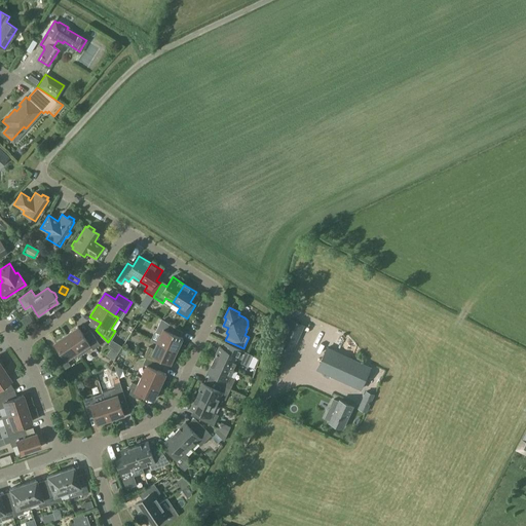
[(157,341),(177,350),(183,338),(172,333),(175,327),(161,318),(154,333),(160,336),(157,341)]
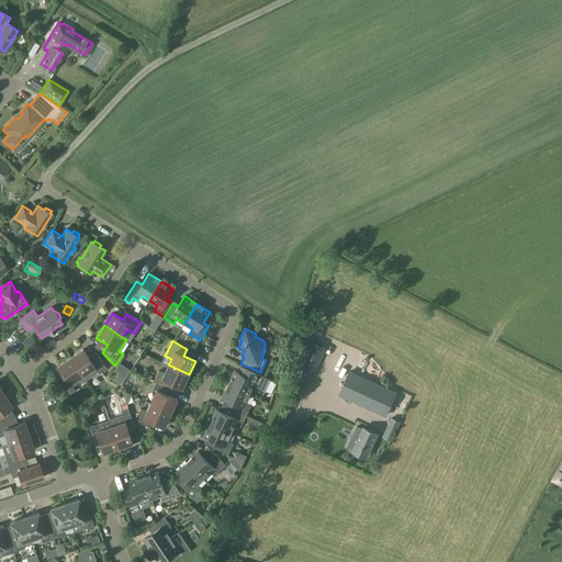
[(83,377),(86,380),(98,372),(99,373),(107,369),(98,355),(90,360),(82,349),(70,357),(83,377)]
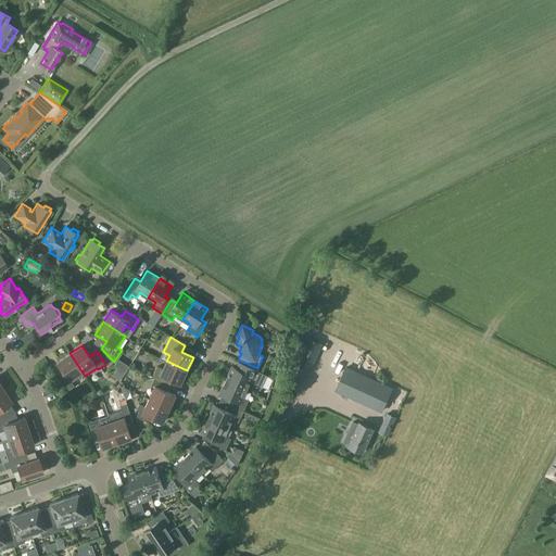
[(71,380),(83,373),(70,353),(58,362),(65,373),(60,376),(68,390),(74,386),(71,380)]
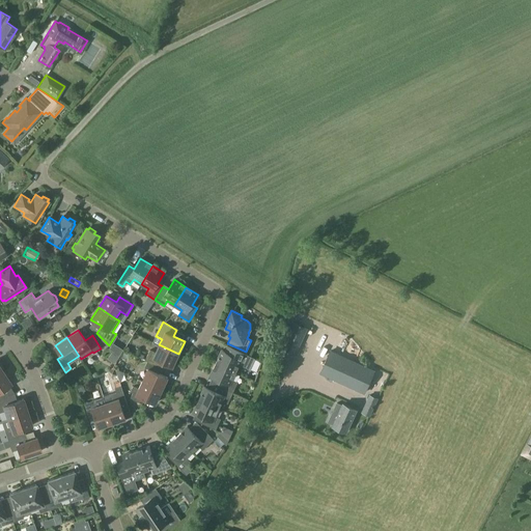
[(172,367),(178,354),(159,344),(155,355),(148,352),(144,361),(147,362),(159,367),(162,362),(172,367)]
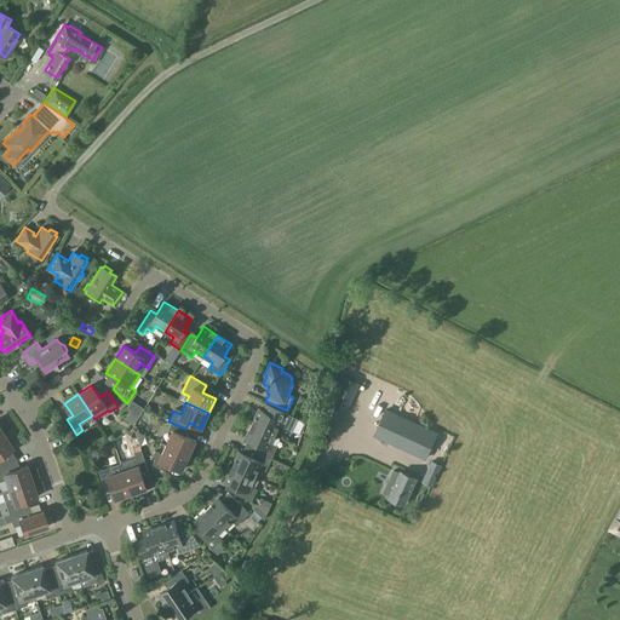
[(252,424),(275,435),(279,425),(291,431),(297,418),(275,408),(271,414),(259,408),(252,424)]
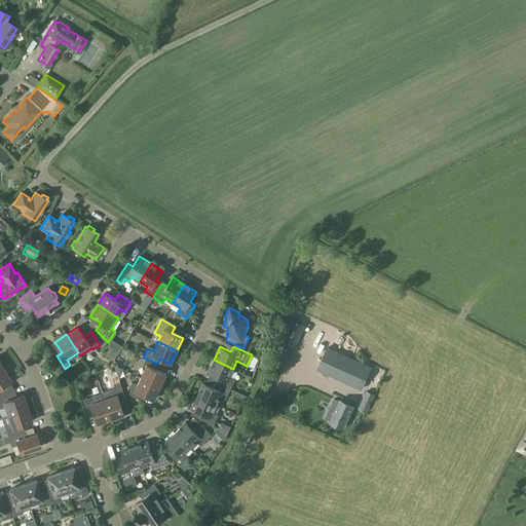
[(361,389),(367,375),(371,368),(328,347),(322,361),(317,369),(361,389)]
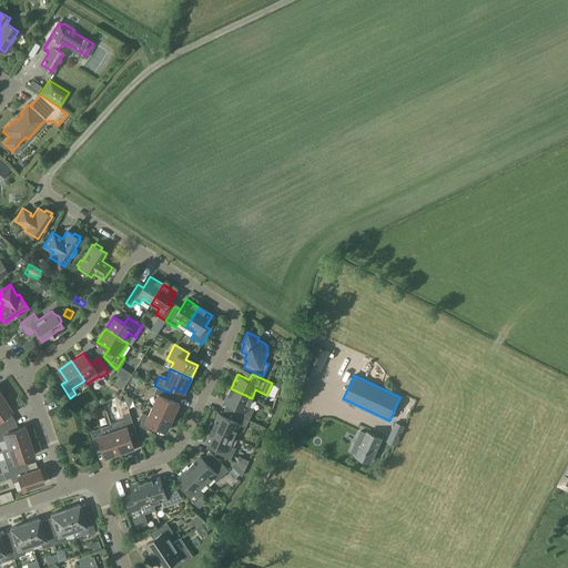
[(168,398),(170,393),(158,387),(154,393),(159,394),(152,408),(173,417),(180,404),(168,398)]
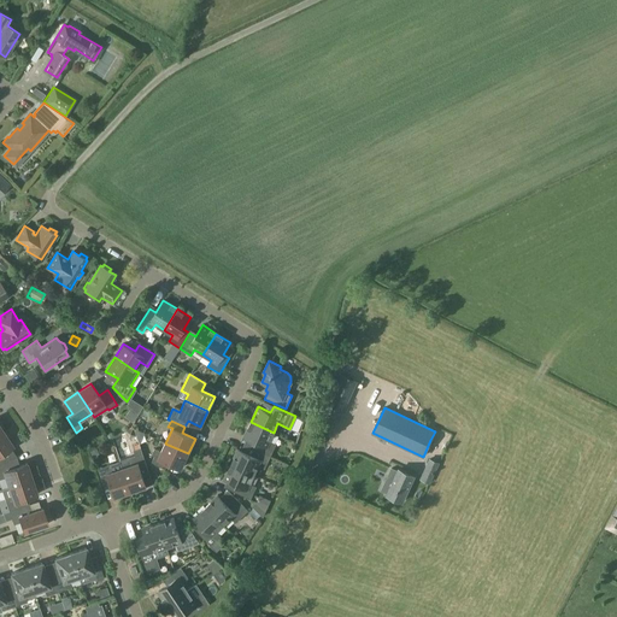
[(269,441),(274,433),(251,422),(244,436),(257,442),(253,448),(270,457),(276,445),(269,441)]
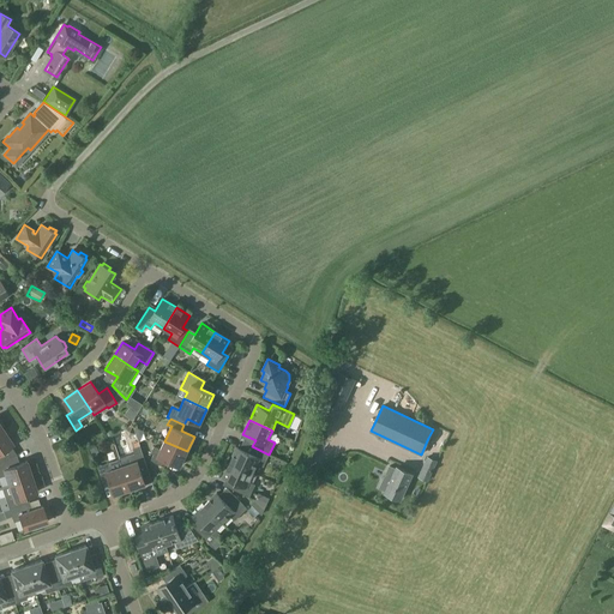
[(0,461),(6,458),(1,451),(12,443),(4,429),(0,432),(0,461)]
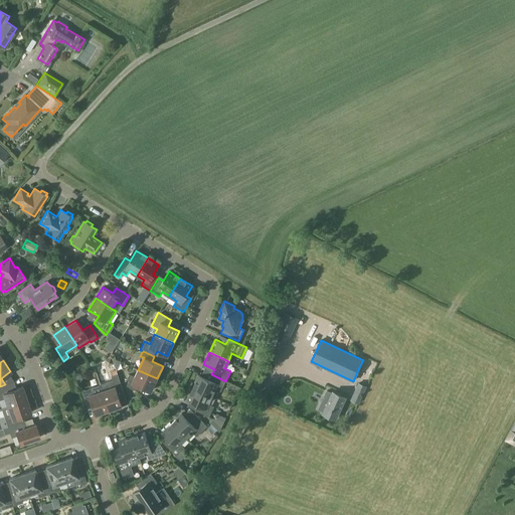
[(151,391),(157,378),(138,370),(134,377),(129,374),(127,379),(129,380),(126,386),(138,391),(140,386),(151,391)]
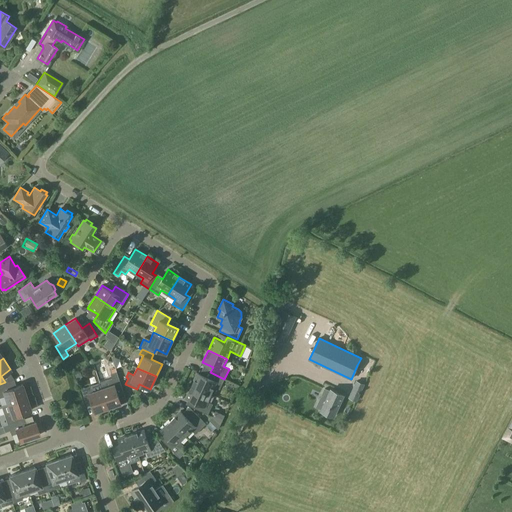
[(101,388),(108,408),(121,404),(117,392),(123,391),(116,372),(110,374),(112,378),(107,380),(109,386),(101,388)]
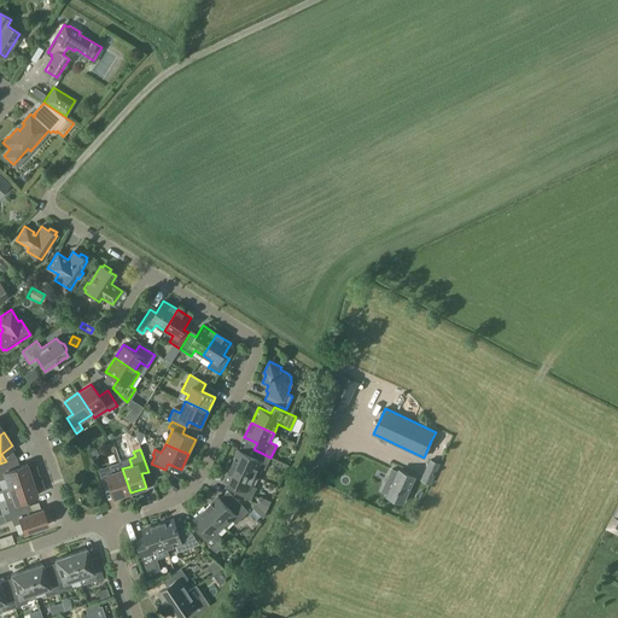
[(264,470),(270,458),(254,449),(251,456),(238,450),(231,465),(254,476),(258,466),(264,470)]
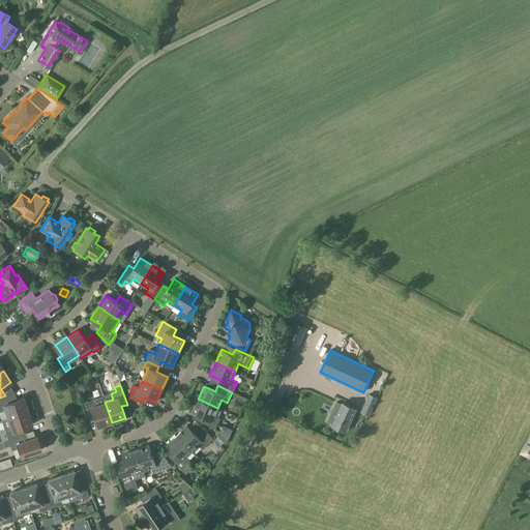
[(0,398),(0,411),(4,410),(6,418),(27,411),(23,398),(11,402),(8,393),(5,395),(0,398)]
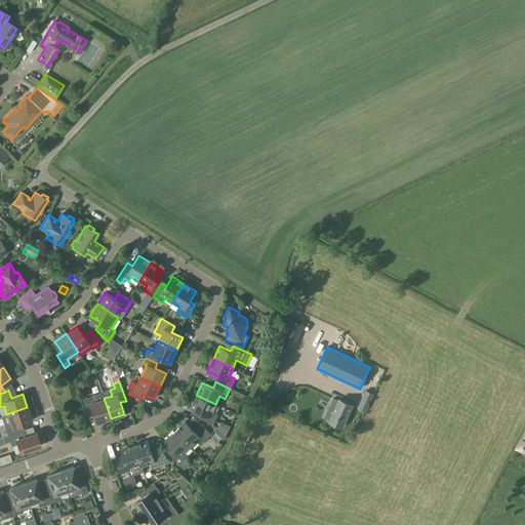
[(93,395),(83,399),(88,413),(93,411),(97,423),(111,418),(104,398),(102,393),(93,395)]
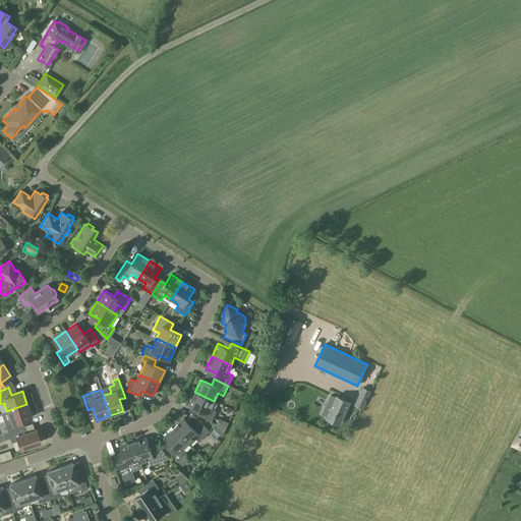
[(211,409),(214,401),(194,392),(189,405),(199,410),(197,415),(212,421),(216,411),(211,409)]
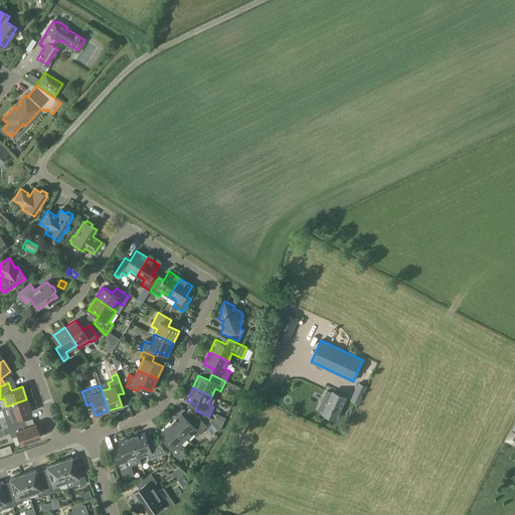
[(327,390),(318,408),(324,411),(323,412),(336,418),(346,397),(333,391),(332,392),(327,390)]
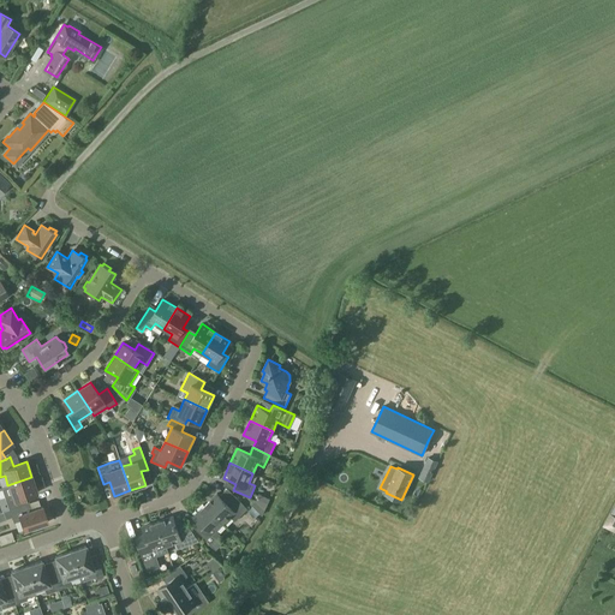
[(169,488),(165,476),(153,481),(156,493),(169,488)]
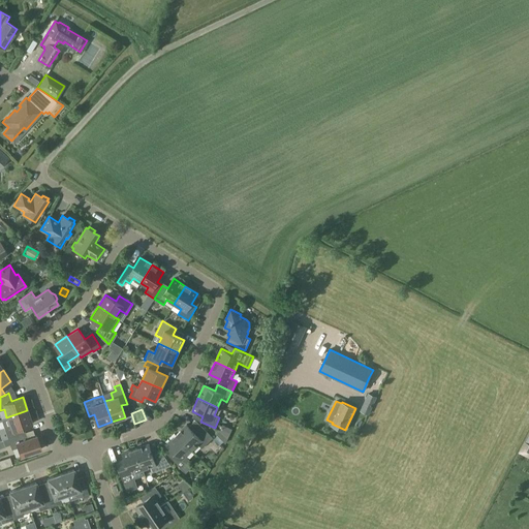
[(20,428),(32,424),(27,410),(6,417),(1,419),(3,428),(7,438),(22,433),(20,428)]
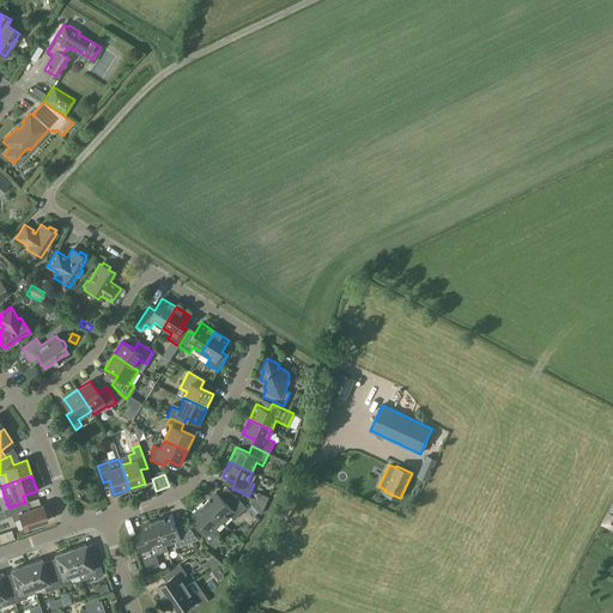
[(204,503),(222,521),(229,515),(234,520),(247,508),(234,495),(225,502),(216,492),(204,503)]
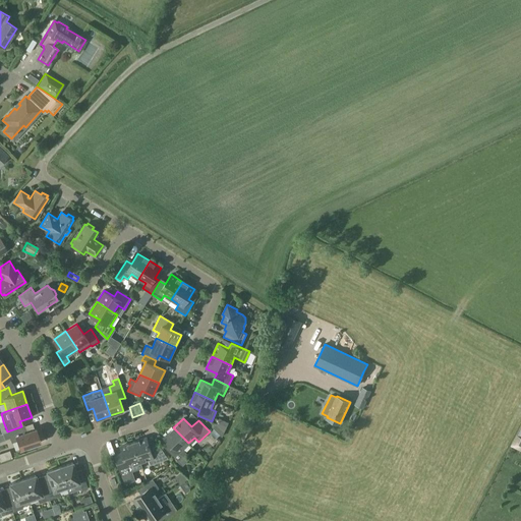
[(23,432),(21,426),(7,431),(2,433),(3,433),(0,435),(0,441),(9,438),(11,443),(17,441),(19,449),(25,447),(26,450),(35,447),(34,445),(40,443),(36,428),(23,432)]
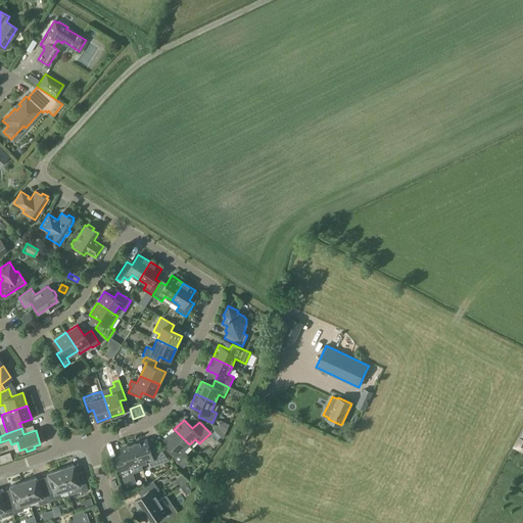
[(183,450),(189,444),(174,429),(164,439),(173,448),(169,453),(179,464),(187,456),(183,450)]
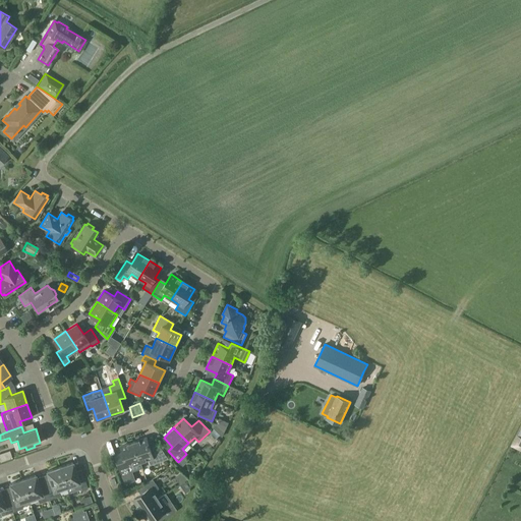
[(520,439),(516,437),(512,446),(520,451),(520,439)]
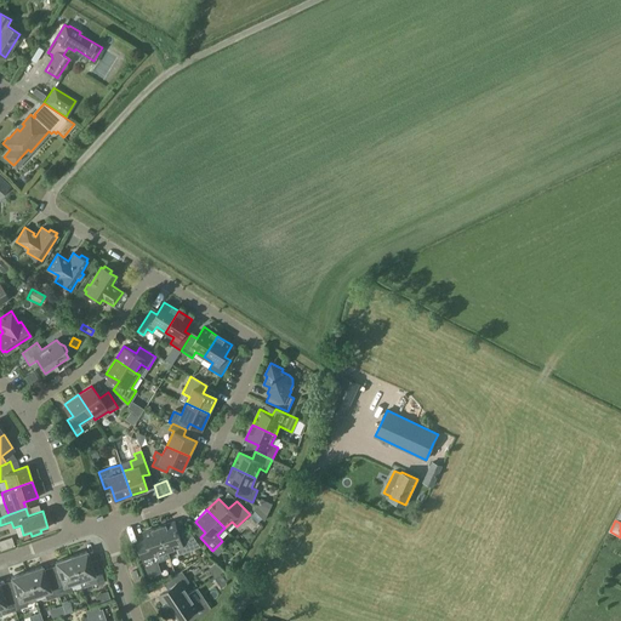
[(175,522),(159,527),(167,551),(176,547),(178,554),(198,547),(187,533),(180,535),(175,522)]
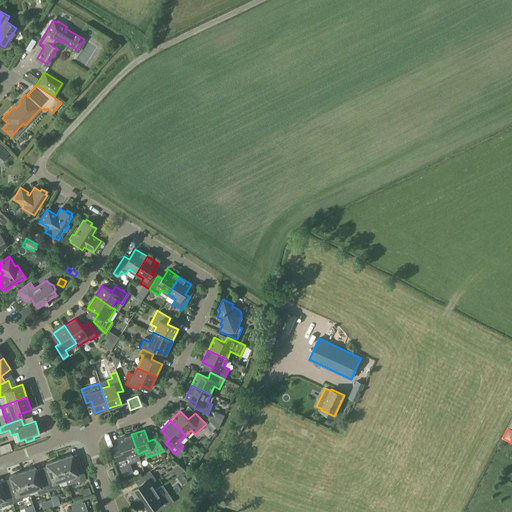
[(115,453),(121,469),(128,466),(126,462),(139,458),(138,454),(131,434),(118,438),(122,451),(115,453)]
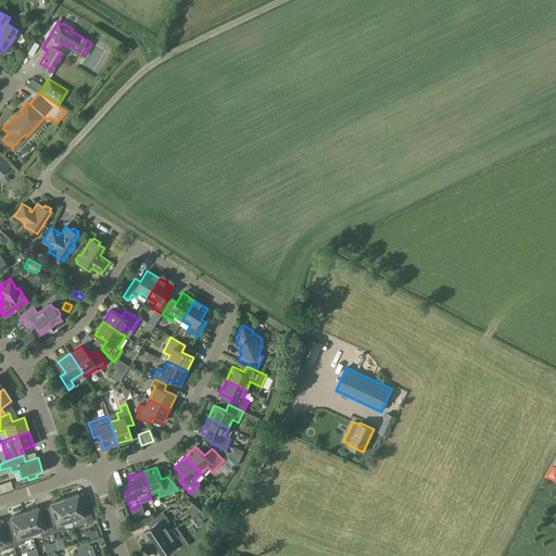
[(63,498),(71,520),(79,517),(81,523),(86,521),(87,523),(93,521),(87,504),(81,506),(77,493),(63,498)]
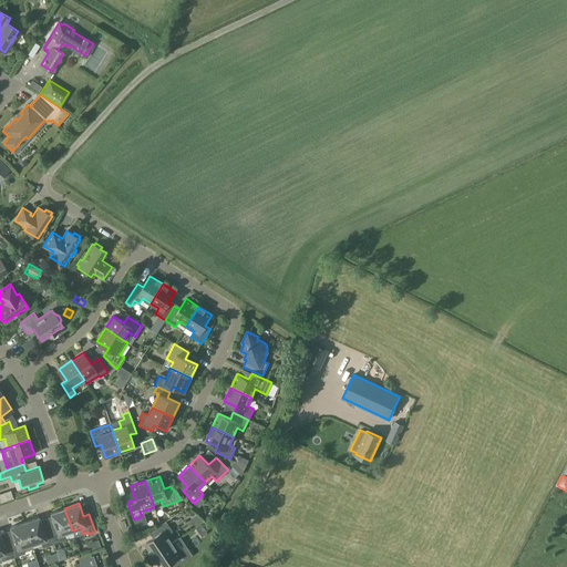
[(63,533),(72,531),(64,508),(50,513),(54,525),(49,527),(53,543),(65,539),(63,533)]
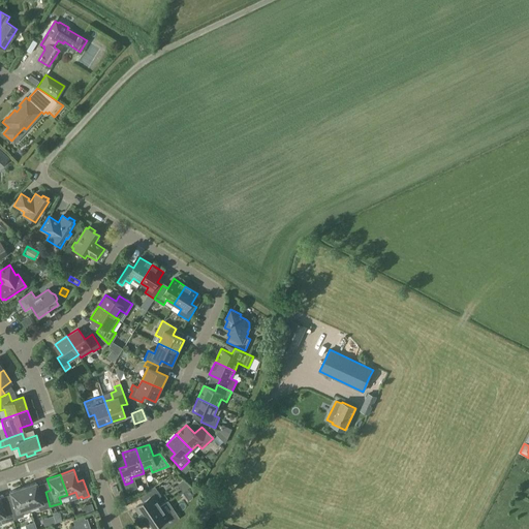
[(50,506),(45,492),(39,494),(35,483),(22,487),(29,507),(37,504),(39,510),(50,506)]
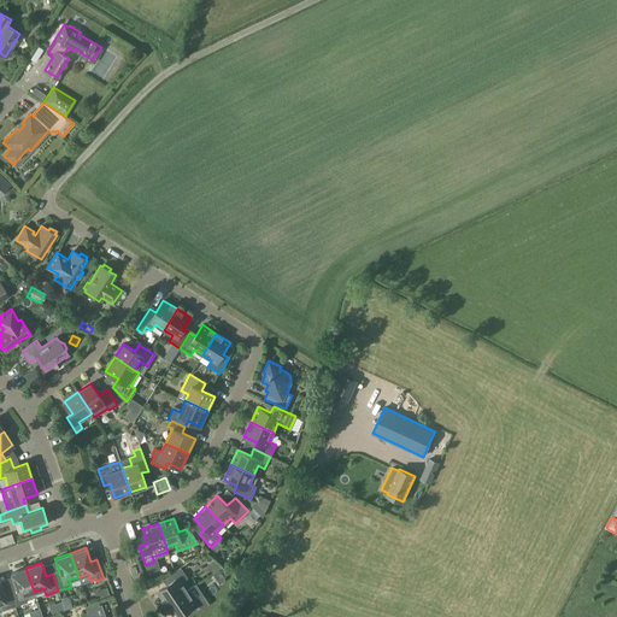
[(24,595),(34,592),(25,568),(11,574),(15,587),(9,589),(15,606),(27,601),(24,595)]
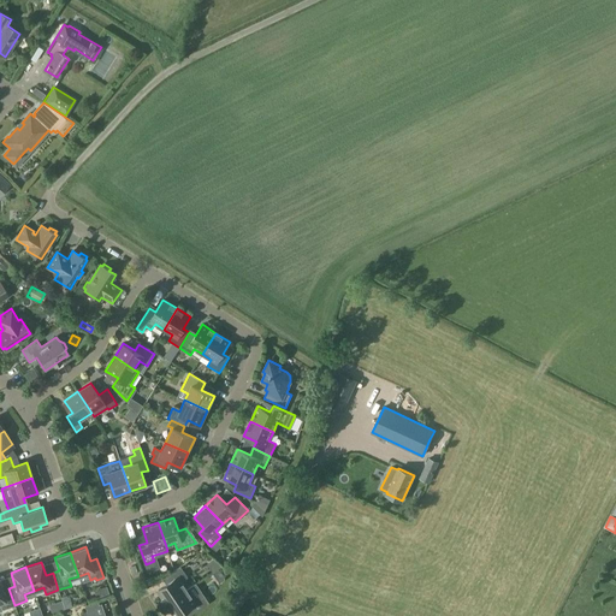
[(166,604),(189,588),(184,580),(188,578),(181,567),(165,576),(170,582),(158,590),(166,604)]
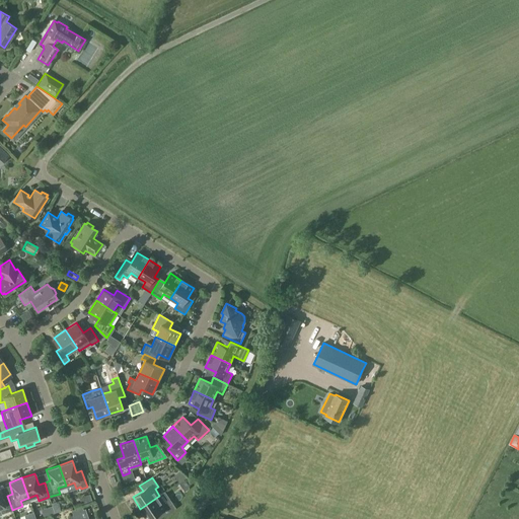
[(140,509),(147,518),(149,518),(158,513),(161,518),(175,509),(176,506),(166,491),(159,496),(140,509)]
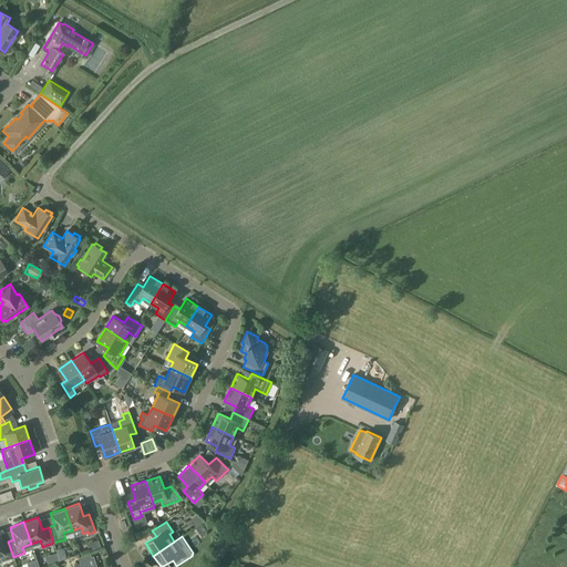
[(13,557),(8,542),(2,544),(0,537),(0,562),(2,562),(2,560),(13,557)]
